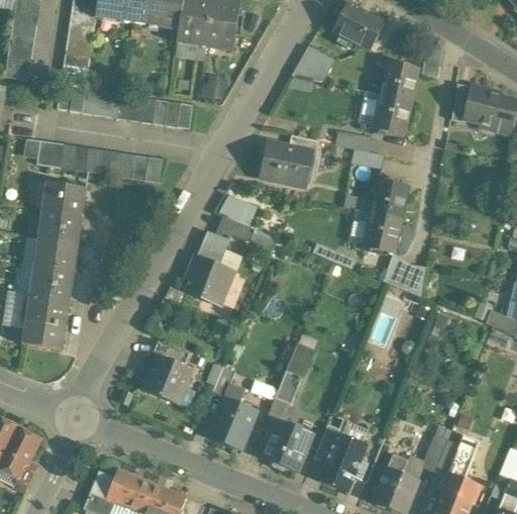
[(40,0),(16,0),(14,9),(38,12),(40,0)]
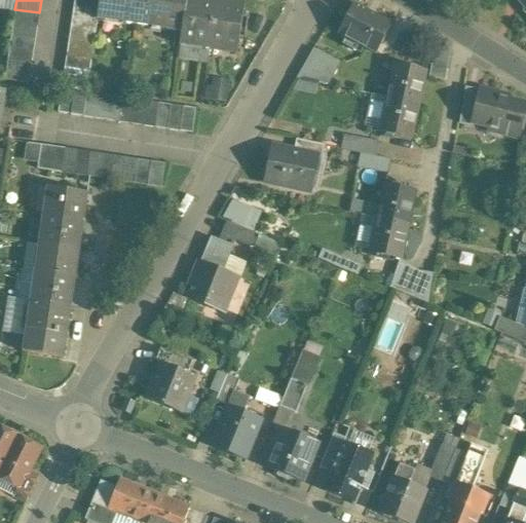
[(99,0),(98,8),(97,16),(98,16),(182,29),(186,0),(99,0)]
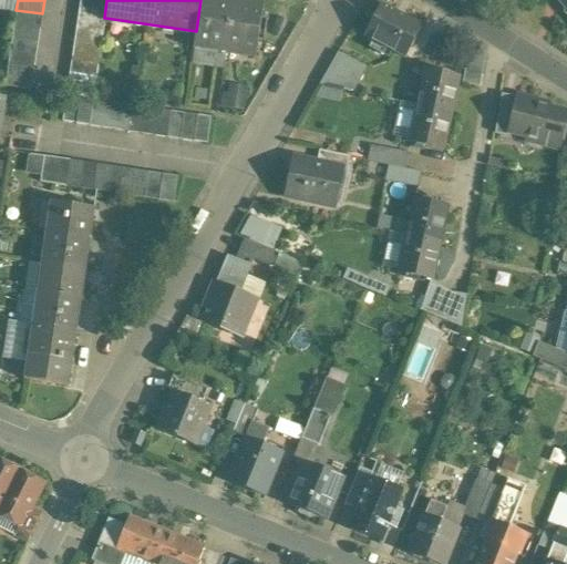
[(200,0),(196,31),(194,47),(225,51),(233,0),(200,0)]
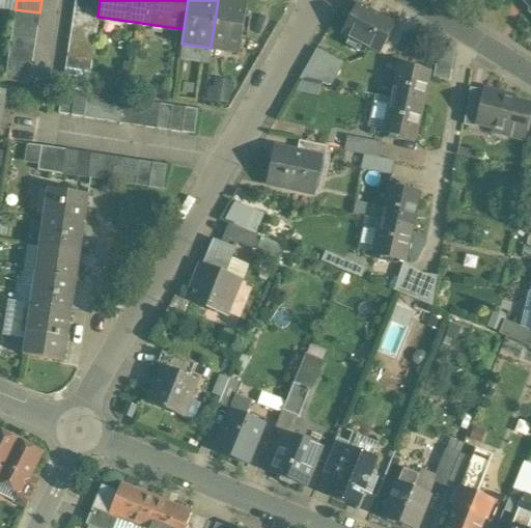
[(247,1),(240,0),(218,0),(211,48),(240,52),(247,1)]
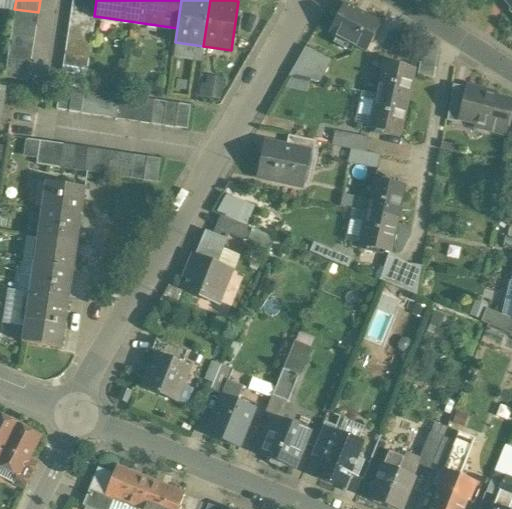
[(380,20),(346,2),(344,1),(343,3),(330,27),(328,30),(330,31),(360,47),(366,50),(367,48),(380,22),(381,23),(382,21),(380,20)]
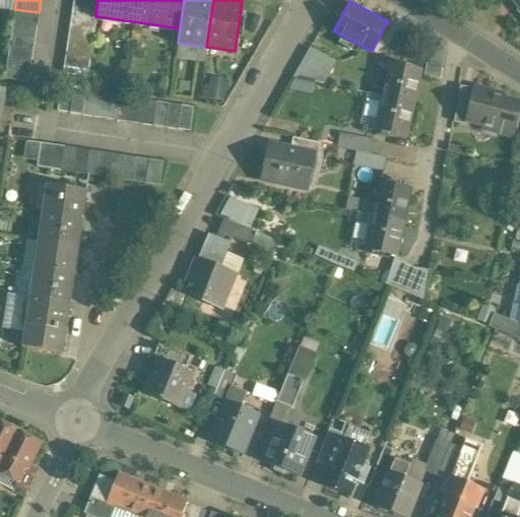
[(96,8),(72,5),(71,17),(95,20),(96,16),(95,16),(96,8)]
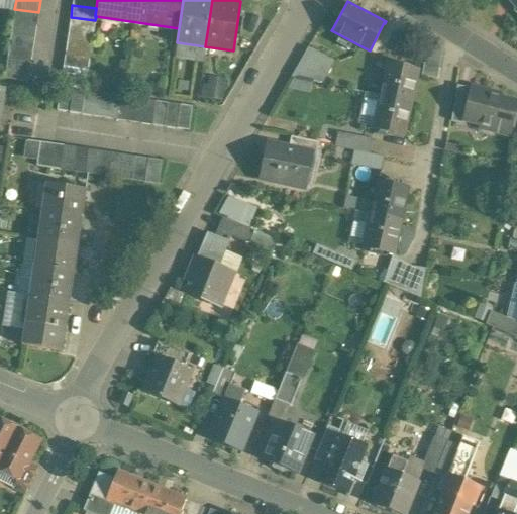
[(38,12),(14,9),(13,20),(36,24),(38,12)]
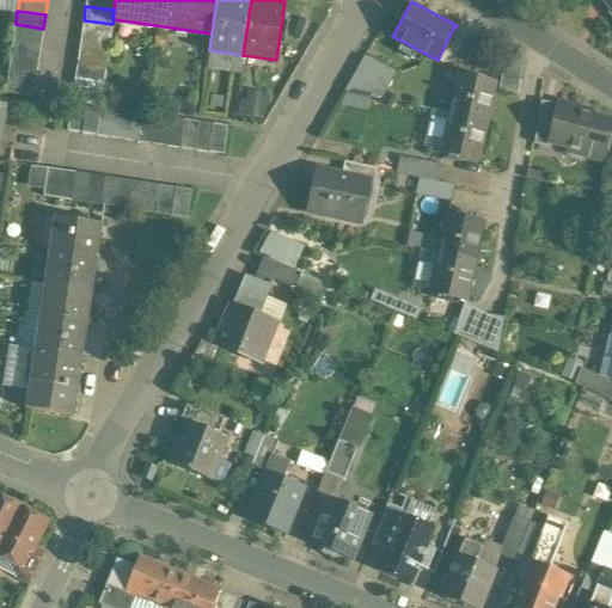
[(112,24),(84,20),(81,35),(110,38),(112,24)]
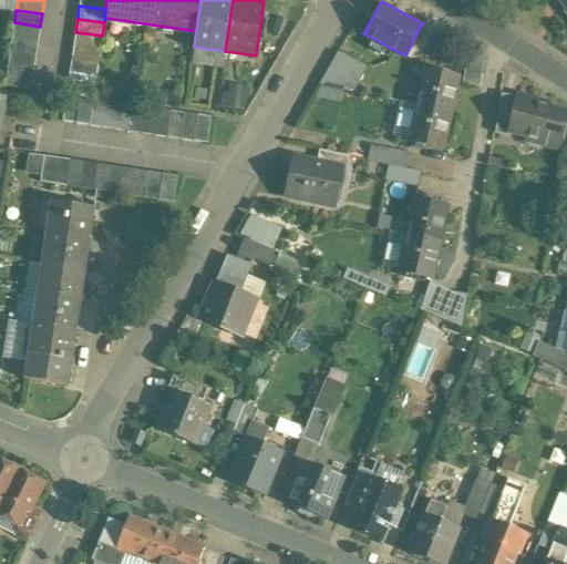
[(40,27),(14,22),(12,36),(39,40),(40,27)]
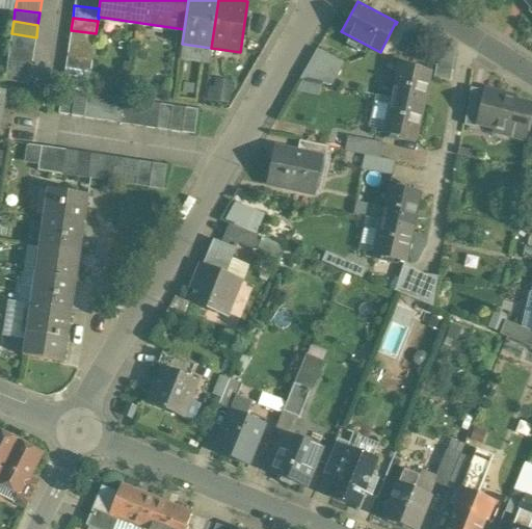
[(96,33),(71,30),(69,43),(95,46),(96,33)]
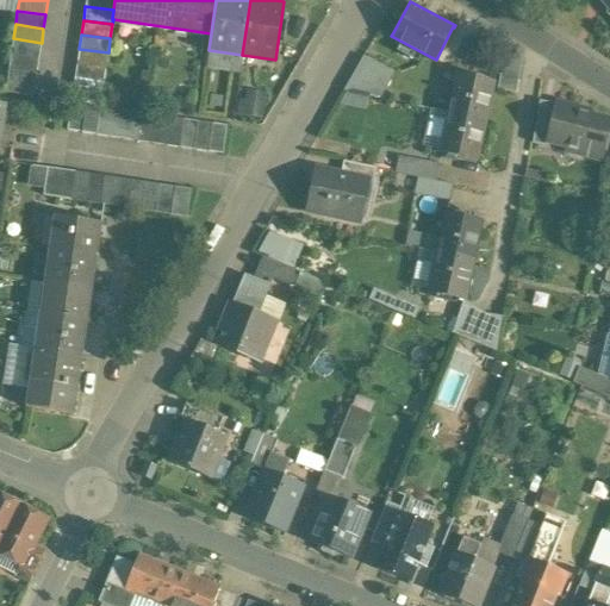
[(42,43),(13,38),(11,52),(39,57),(42,43)]
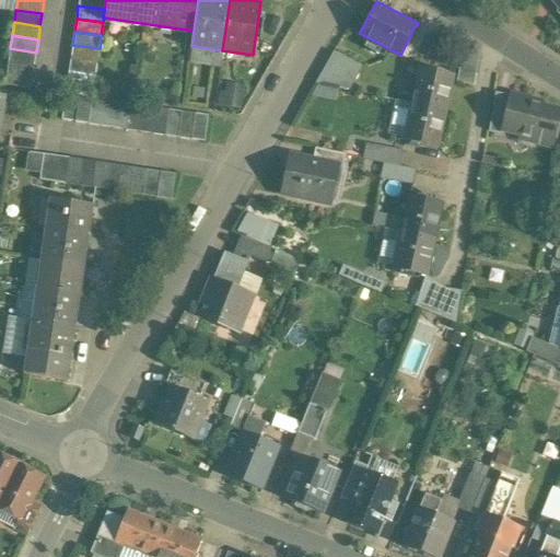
[(100,48),(72,45),(70,58),(97,61),(100,48)]
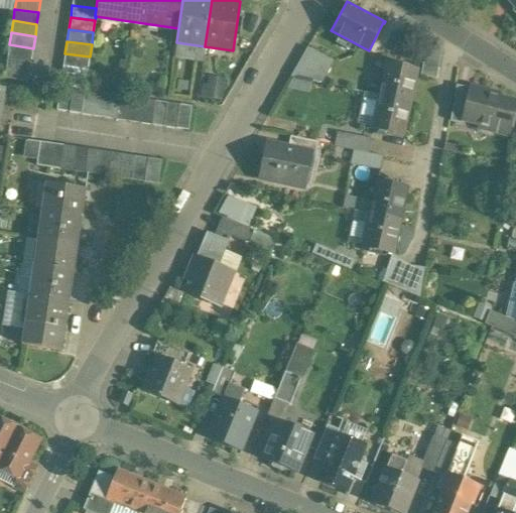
[(442,45),(426,42),(423,61),(438,66),(442,45)]
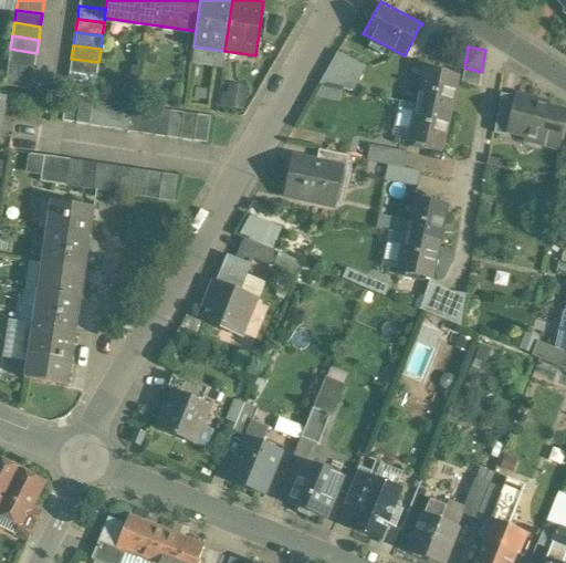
[(37,53),(10,49),(8,62),(34,66),(37,53)]
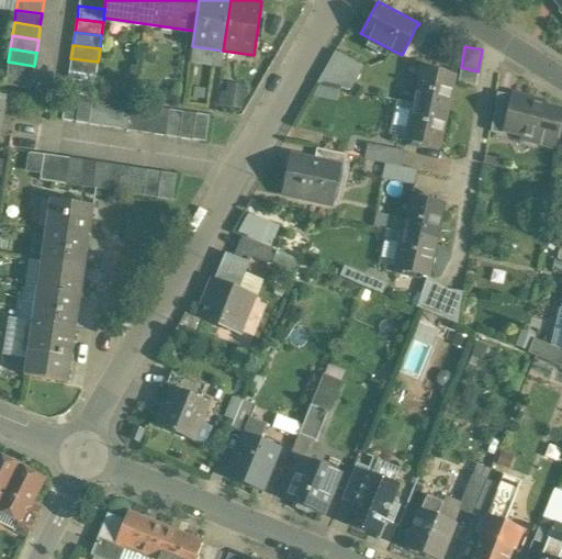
[(359,63),(336,51),(318,81),(346,87),(359,63)]
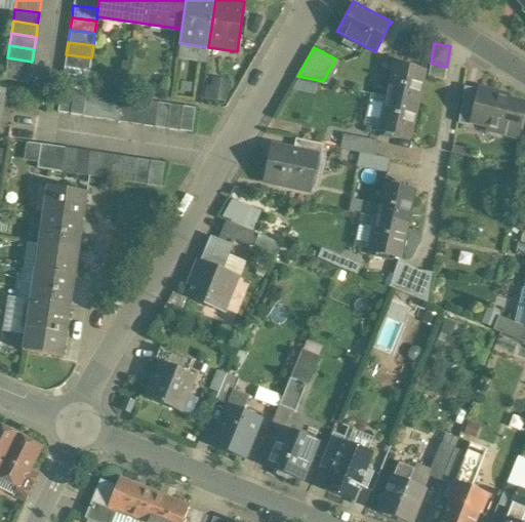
[(91,57),(66,54),(65,66),(89,69),(91,57)]
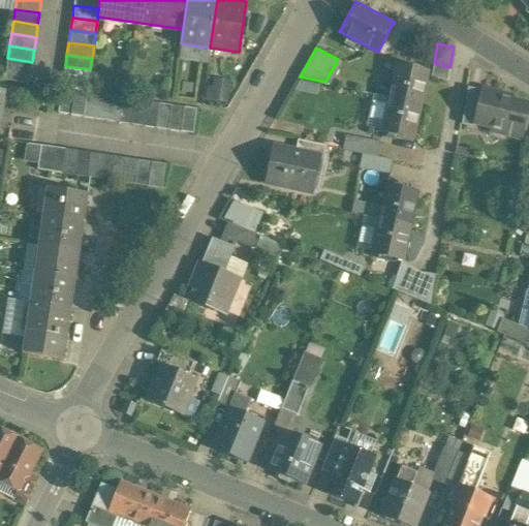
[(32,62),(7,58),(4,79),(29,82),(32,62)]
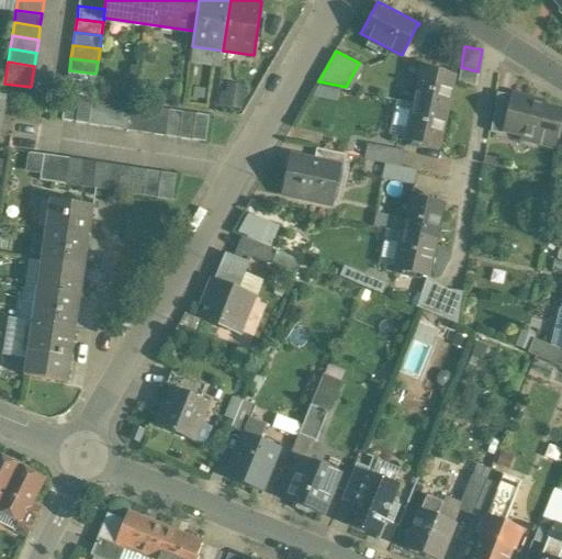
[(454,73),(423,66),(414,102),(447,109),(454,73)]
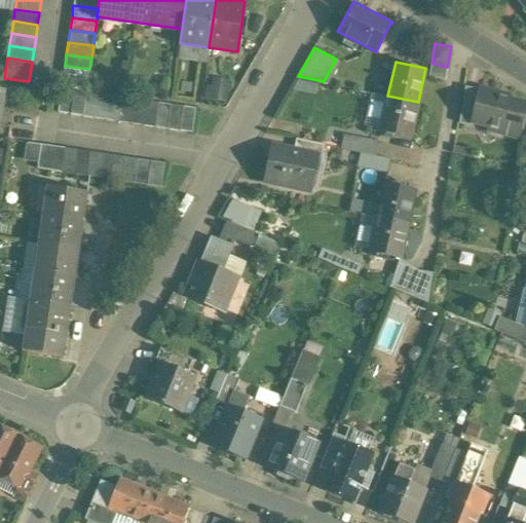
[(447,67),(431,63),(428,75),(445,78),(447,67)]
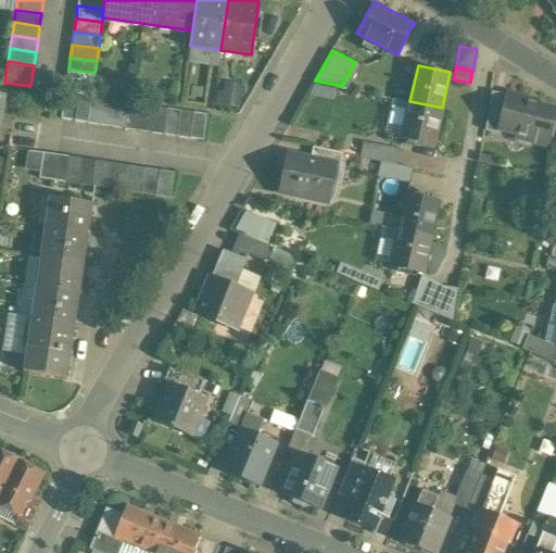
[(95,73),(68,70),(65,92),(78,95),(91,96),(95,73)]
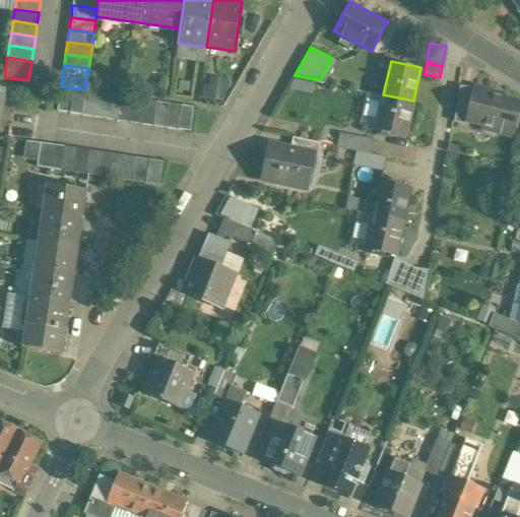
[(214,73),(208,92),(223,98),(230,78),(214,73)]
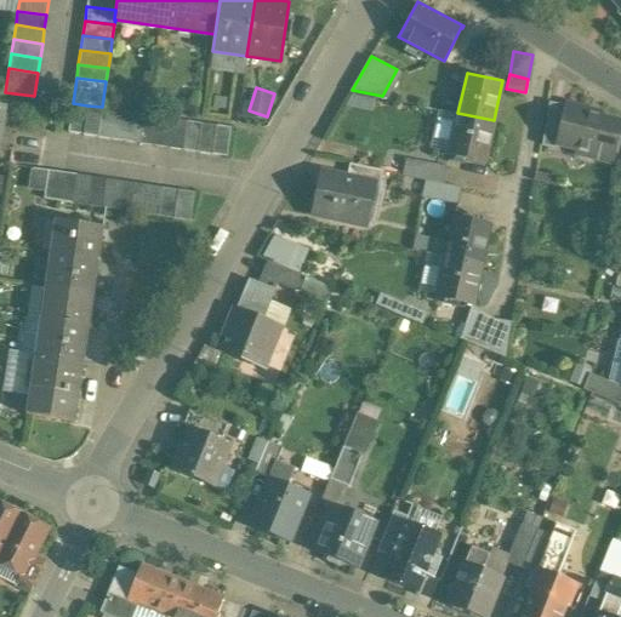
[(550,100),(542,143),(558,147),(559,142),(558,142),(567,103),(550,100)]
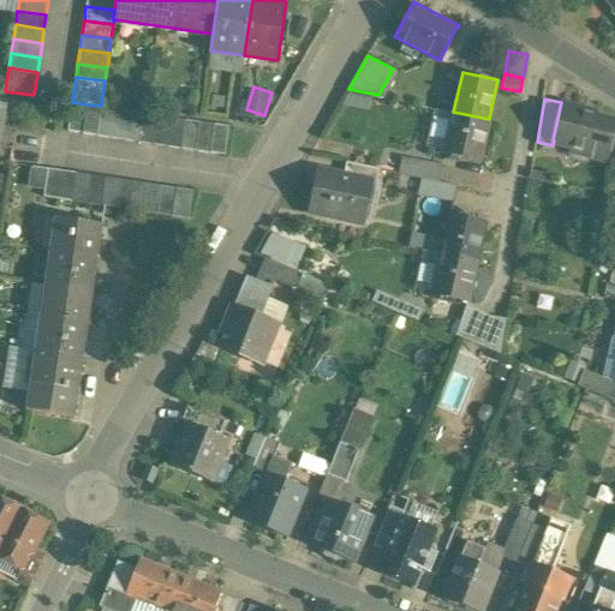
[(584,107),(561,101),(561,102),(553,141),(554,141),(572,145),(571,150),(605,159),(614,119),(583,112),(584,107)]
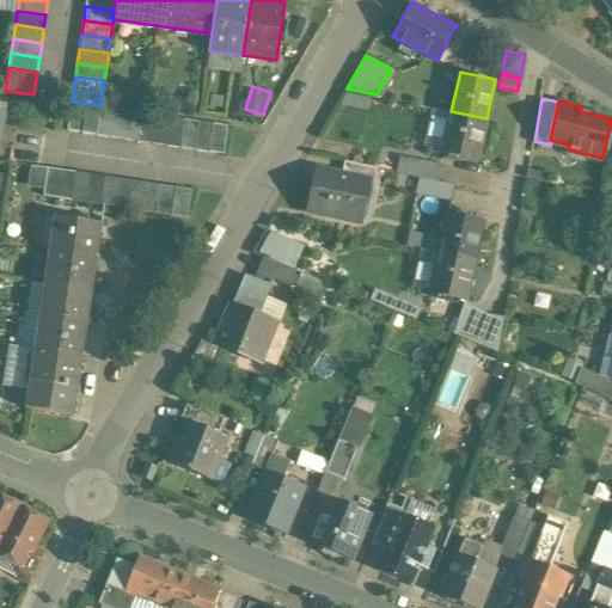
[(86,104),(72,102),(67,128),(81,130),(86,104)]
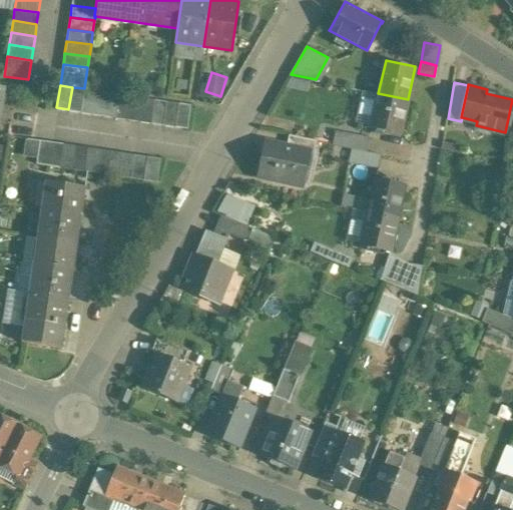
[(84,88),(72,87),(68,109),(68,110),(80,111),(84,88)]
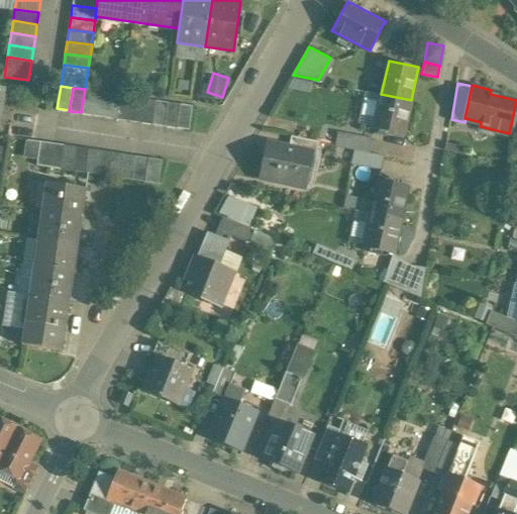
[(96,91),(85,89),(81,112),(93,114),(96,91)]
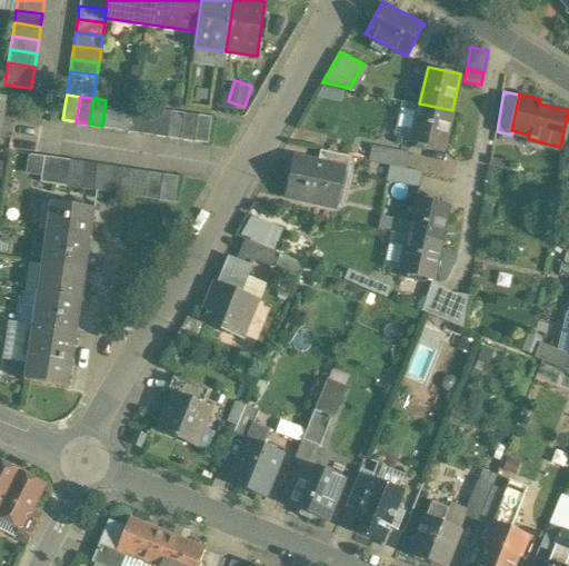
[(132,103),(106,100),(102,126),(129,130),(132,103)]
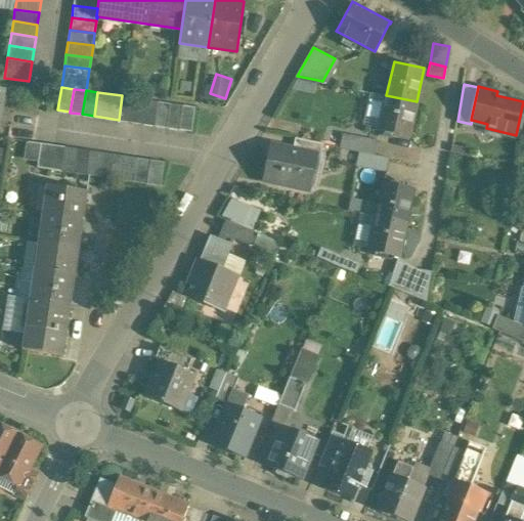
[(122,95),(119,120),(131,121),(134,97),(122,95)]
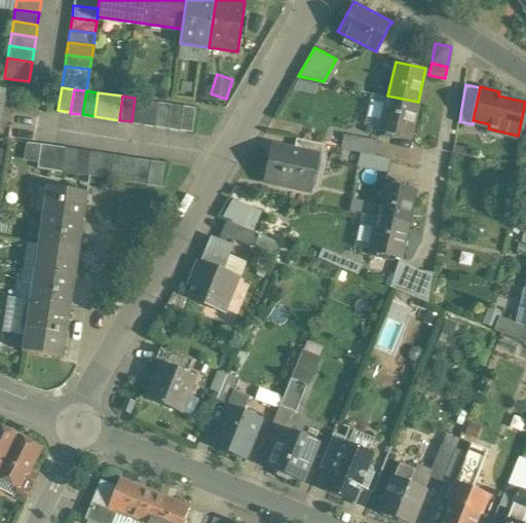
[(418,102),(387,96),(380,129),(410,137),(418,102)]
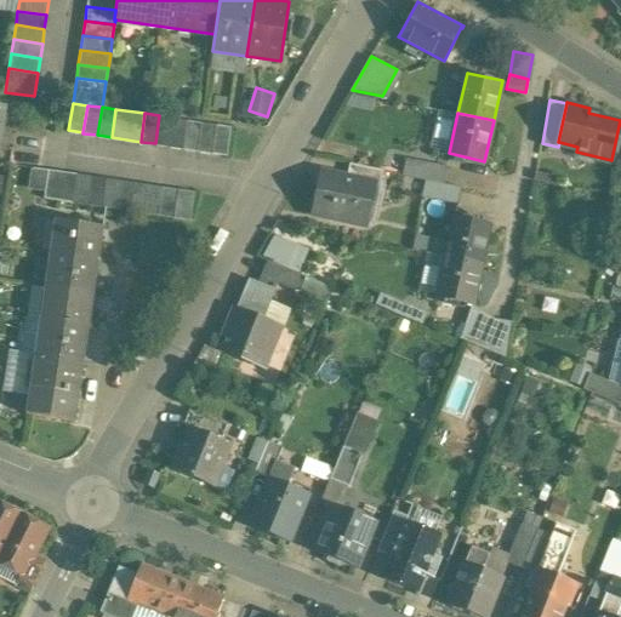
[(174,116),(159,115),(155,143),(169,146),(174,116)]
